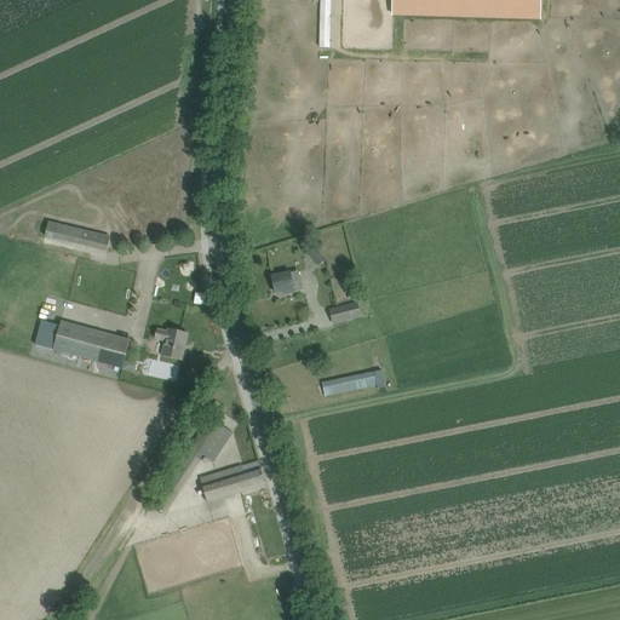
[(320,0),(320,47),(331,49),(331,0),(320,0)]
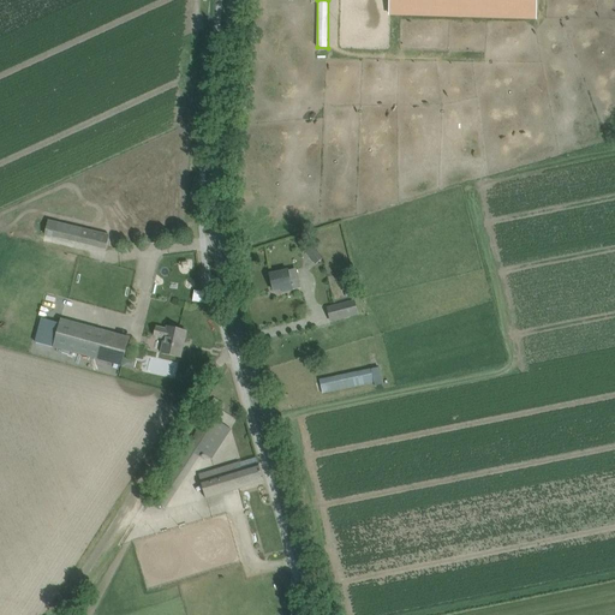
[(537,18),(537,0),(389,0),(389,15),(537,18)]
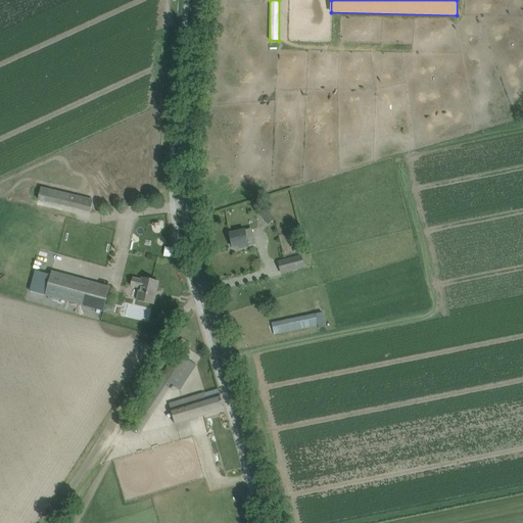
[(69,195),(66,206),(91,211),(93,200),(69,195)]
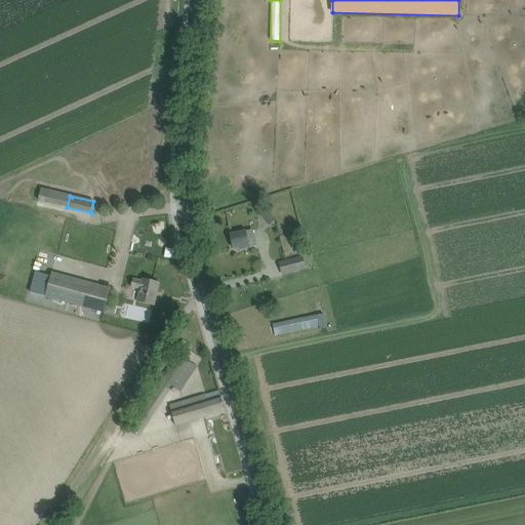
[(260,214),(265,219),(271,214),(267,209),(260,214)]
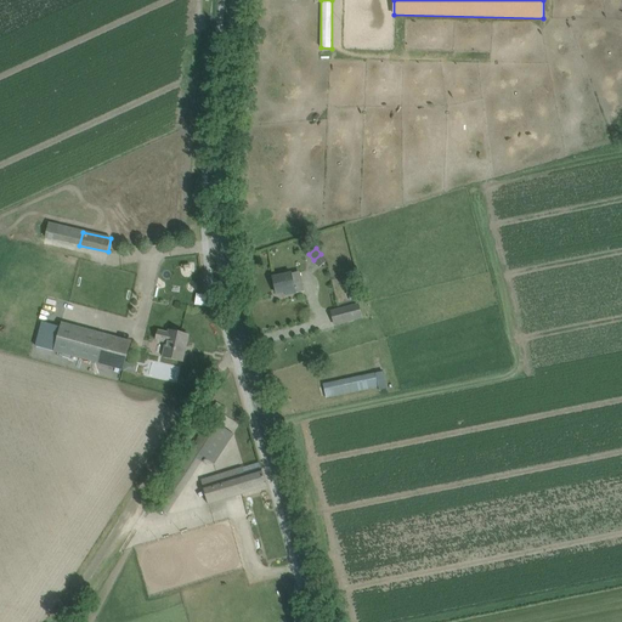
[(303,283),(300,272),(292,275),(292,273),(273,278),(277,295),(286,293),(287,297),(297,294),(305,292),(303,283)]
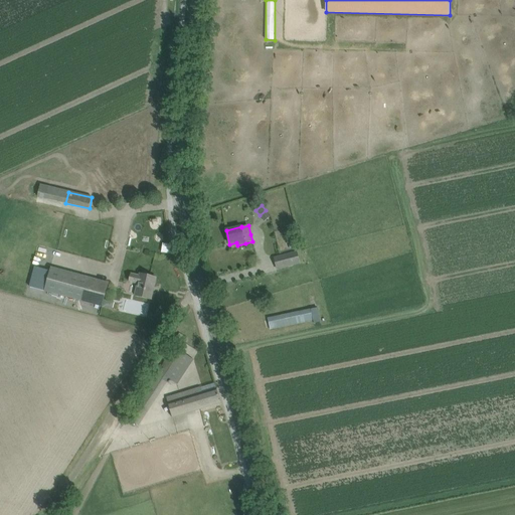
[(297,252),(275,259),(278,269),(300,263),(297,252)]
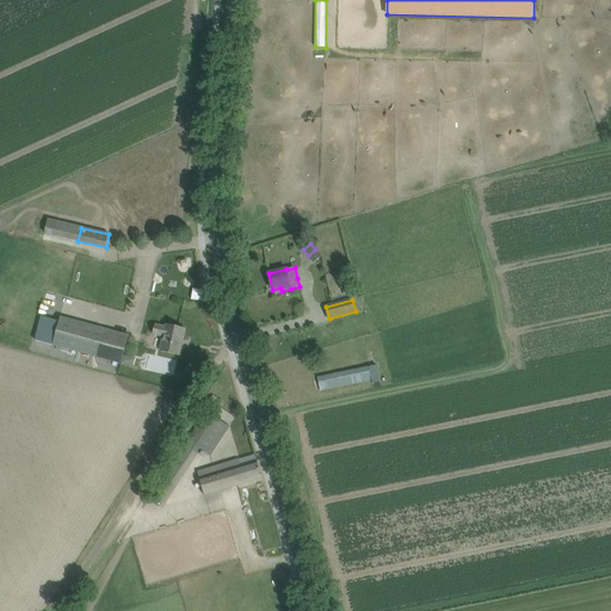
[(129,335),(61,316),(53,345),(122,364),(129,335)]
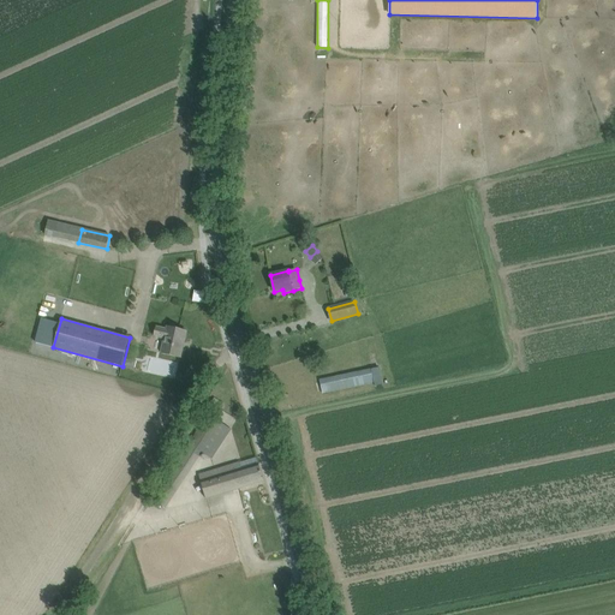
[(155,336),(165,339),(161,353),(180,358),(186,332),(167,327),(167,329),(156,327),(155,336)]
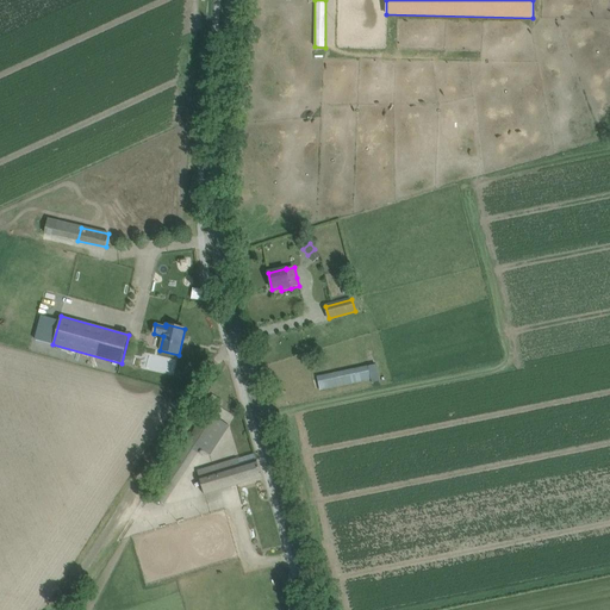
[(136,359),(130,356),(124,355),(122,363),(134,367),(136,359)]
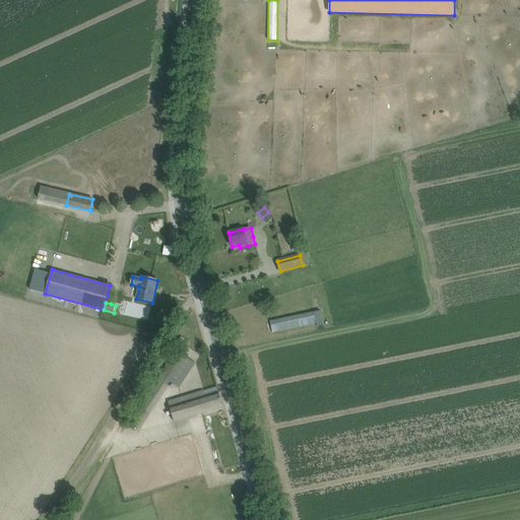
[(314,313),(270,319),(271,331),(315,325),(314,313)]
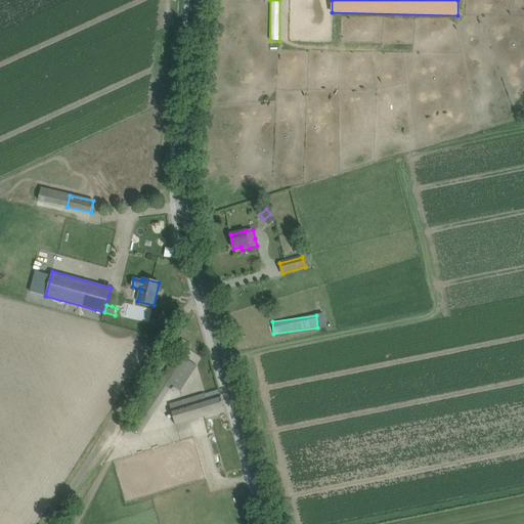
[(182,344),(189,348),(191,344),(184,340),(182,339),(180,343),(182,344)]
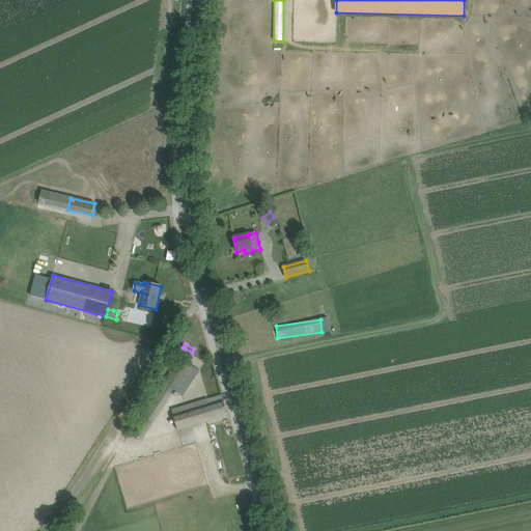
[(179,358),(163,384),(175,391),(184,396),(194,380),(199,370),(179,358)]
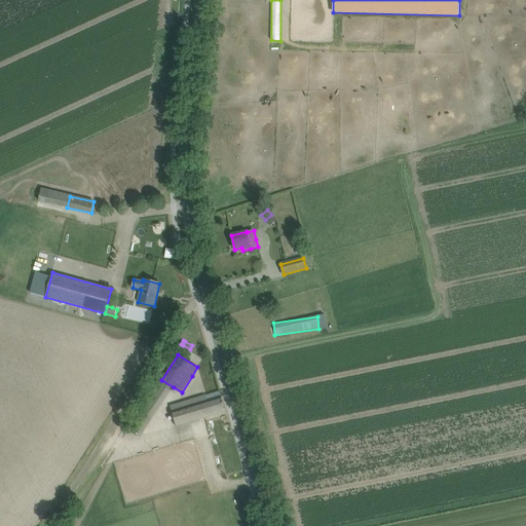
[(205,396),(195,399),(171,407),(177,426),(226,412),(221,398),(207,402),(205,396)]
